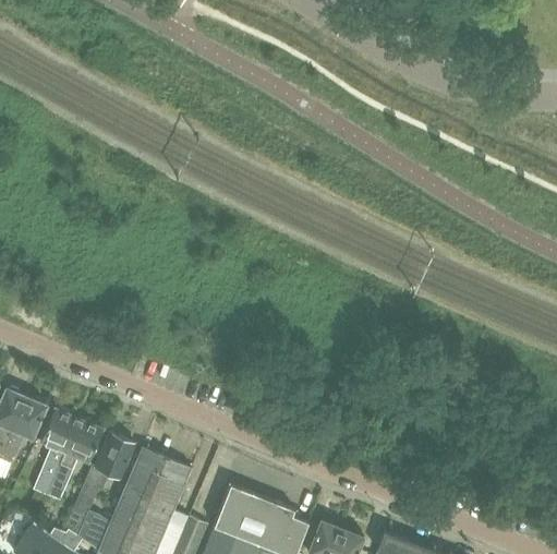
[(0,456),(25,398),(4,389),(0,400),(0,425),(1,426),(0,430),(0,456)]
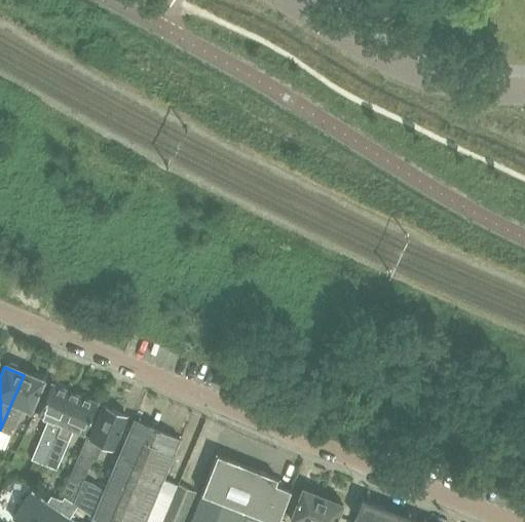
[(42,383),(24,375),(0,430),(0,432),(8,436),(20,409),(30,413),(42,383)]
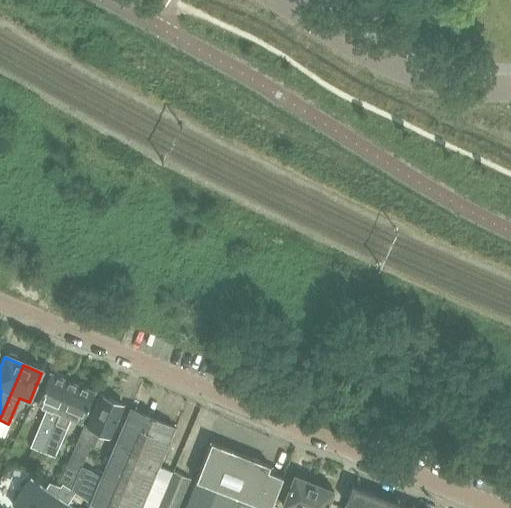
[(29,449),(41,454),(71,385),(49,376),(37,406),(46,410),(29,449)]
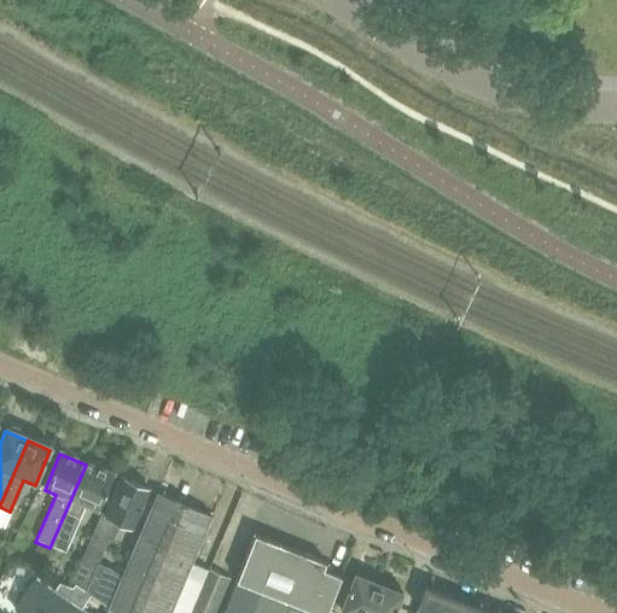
[(65,555),(71,541),(86,507),(98,513),(114,477),(86,465),(50,548),(65,555)]
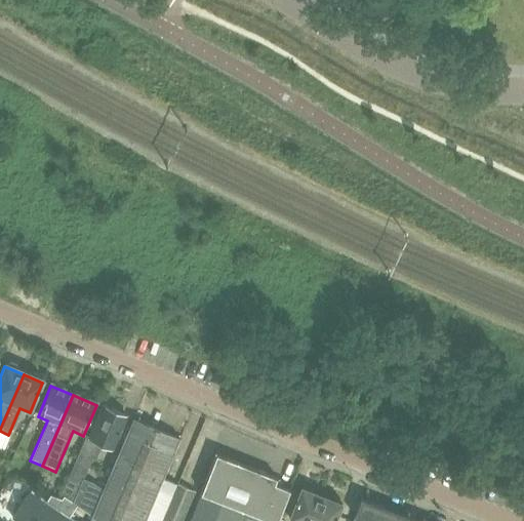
[(61,496),(76,508),(92,519),(99,502),(77,492),(90,461),(94,462),(102,446),(112,449),(126,417),(103,408),(89,441),(85,439),(61,496)]
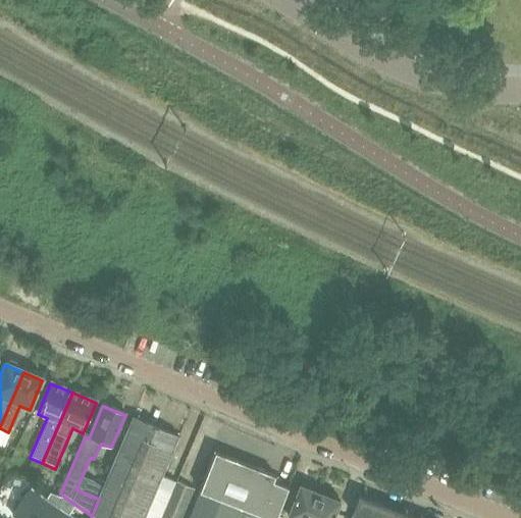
[(71,517),(68,515),(75,505),(60,494),(58,498),(49,494),(44,501),(31,491),(11,517),(162,517),(176,483),(162,477),(178,438),(134,419),(99,499),(92,516),(91,517),(71,517)]
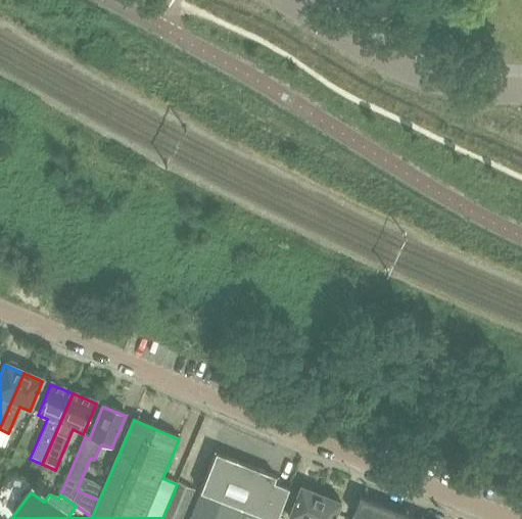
[(277,518),(288,489),(273,483),(275,477),(215,454),(190,518),(277,518)]
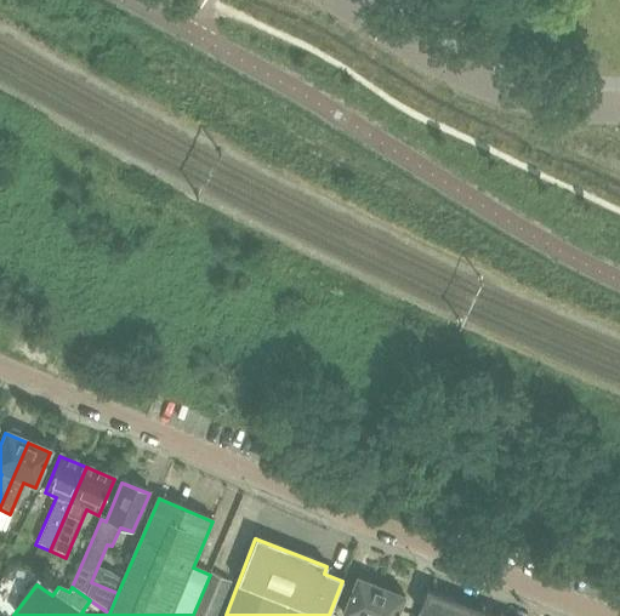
[(7,569),(3,581),(12,585),(17,572),(7,569)]
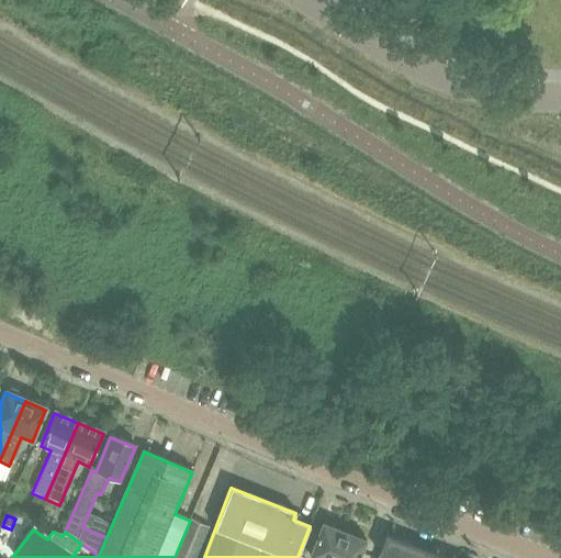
[(195,557),(208,528),(190,521),(175,557),(195,557)]
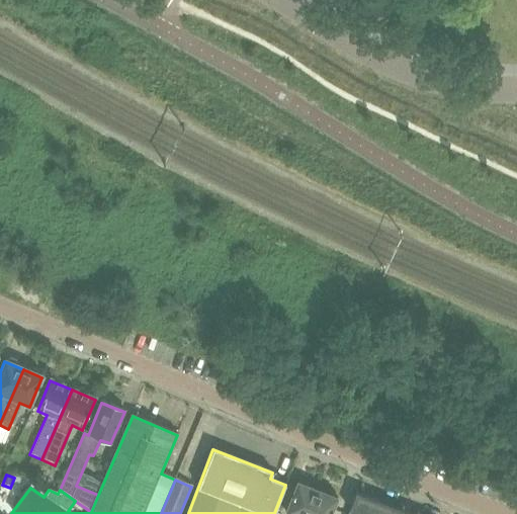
[(309,513),(317,492),(310,489),(308,486),(304,484),(300,485),(296,484),(286,513),(309,513)]
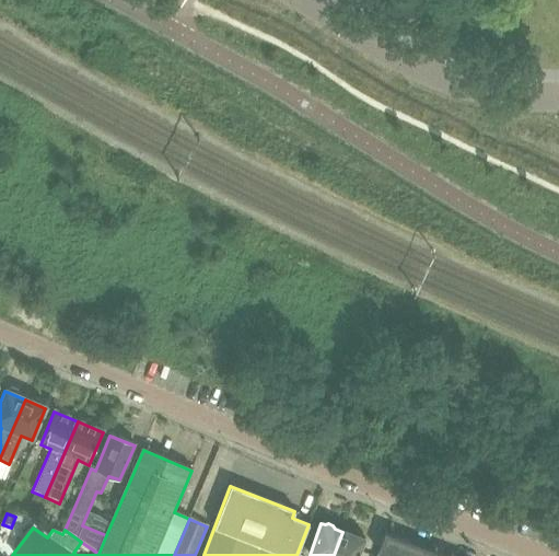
[(352,535),(342,532),(334,555),(358,555),(364,540),(361,539),(359,535),(356,534),(352,535)]
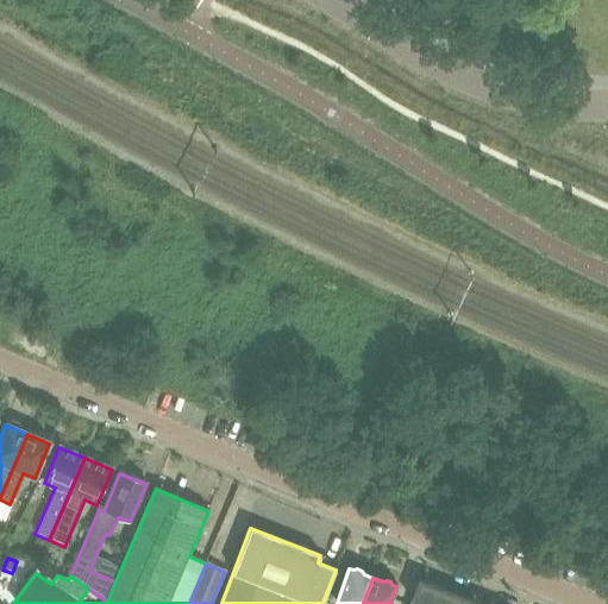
[(478,603),(469,599),(419,582),(409,603),(478,603)]
